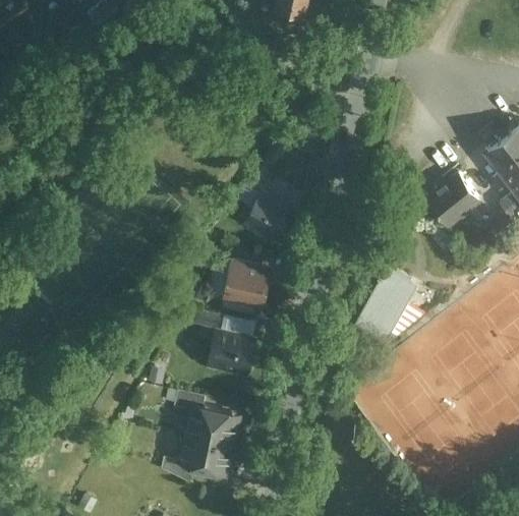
[(109,0),(107,3),(117,15),(135,0),(109,0)]
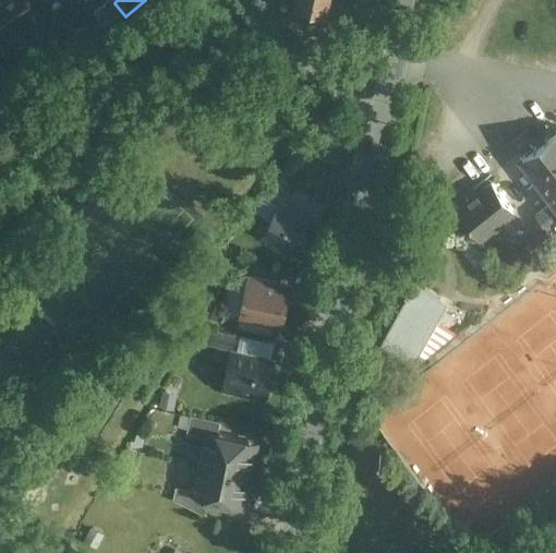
[(328,0),(295,0),(294,11),(310,15),(309,20),(316,22),(317,17),(324,19),(328,0)]
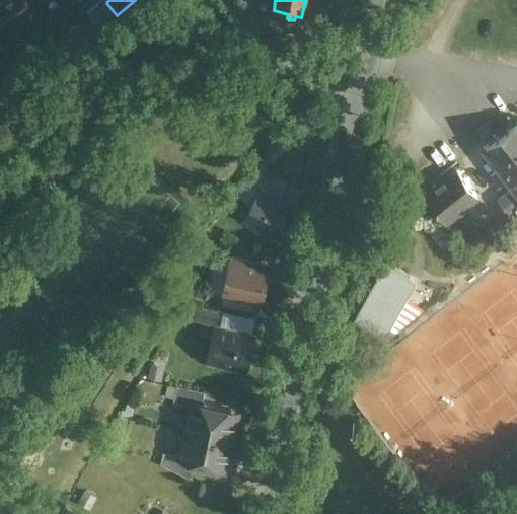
[(106,3),(93,13),(103,25),(117,15),(106,3)]
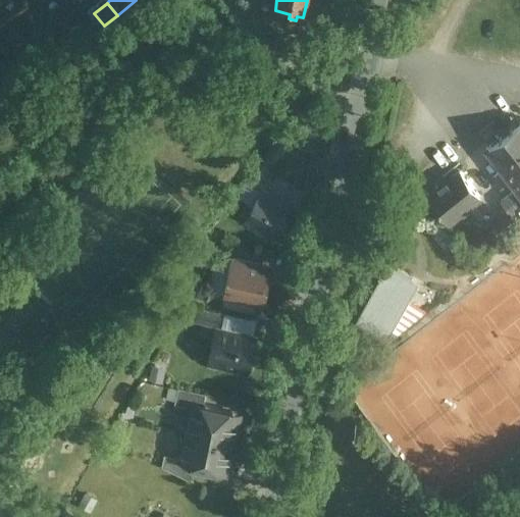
[(308,118),(292,136),(300,145),(317,126),(308,118)]
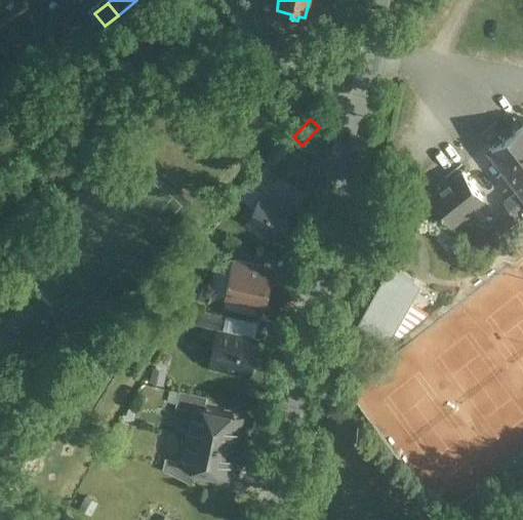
[(522,125),(489,154),(488,154),(487,155),(488,156),(489,156),(518,192),(501,206),(512,217),(518,212),(522,217),(522,125)]
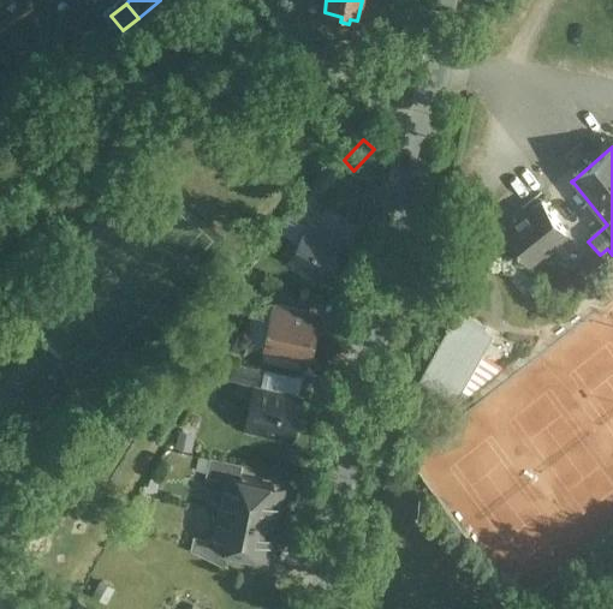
[(540,207),(501,238),(525,268),(541,255),(543,257),(551,251),(548,249),(564,237),(540,207)]
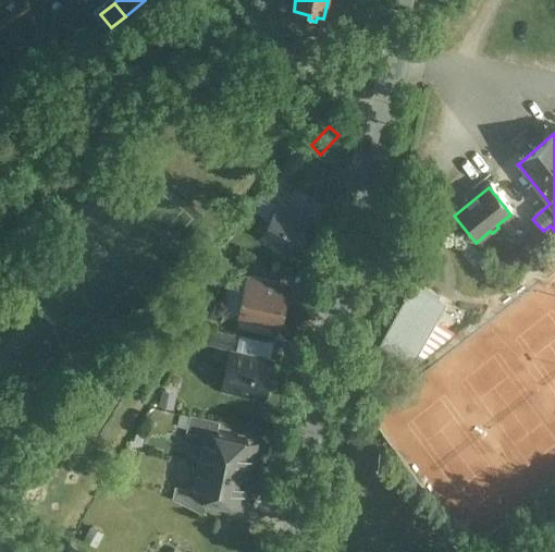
[(293,212),(291,217),(275,209),(260,238),(294,256),(311,222),(293,212)]
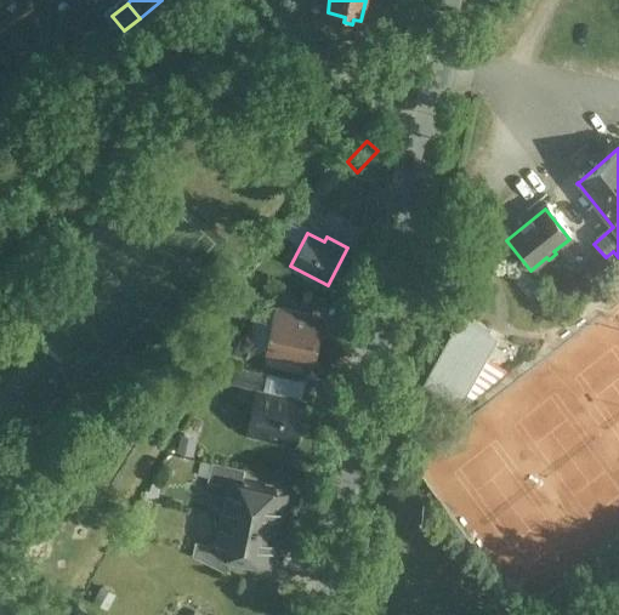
[(322,323),(274,312),(266,354),(308,364),(312,364),(322,323)]
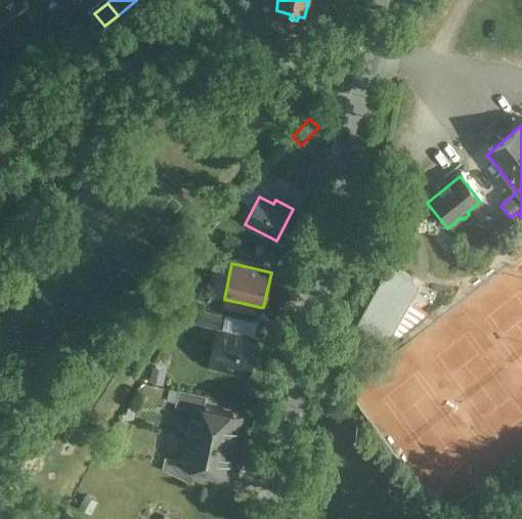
[(412,280),(389,267),(389,268),(384,265),(377,277),(379,279),(378,282),(381,284),(356,327),(356,326),(355,327),(379,340),(379,339),(387,325),(390,327),(393,326),(396,320),(399,319),(409,302),(408,299),(402,296),(410,282),(411,282),(412,280)]
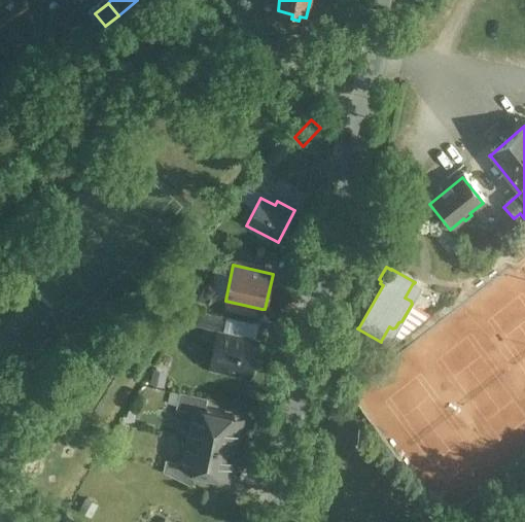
[(261,309),(225,301),(221,317),(225,318),(258,325),(261,309)]
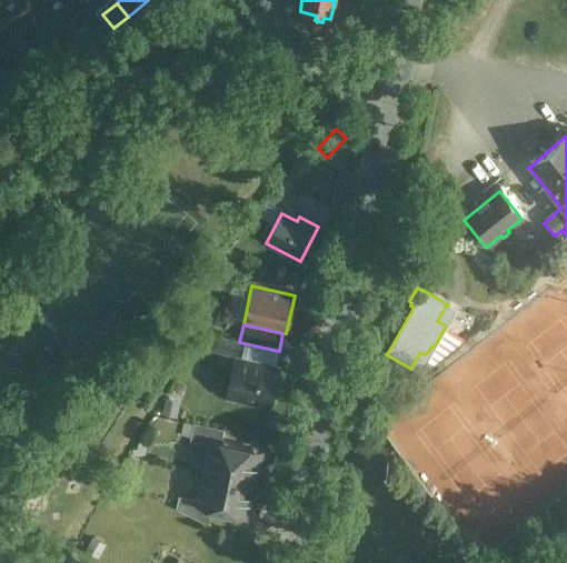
[(237,343),(217,339),(214,351),(235,355),(237,343)]
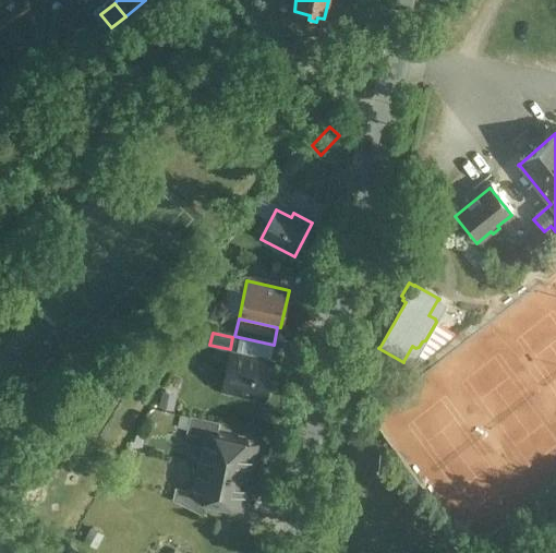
[(274,345),(239,337),(234,355),(257,359),(257,360),(269,363),(274,345)]
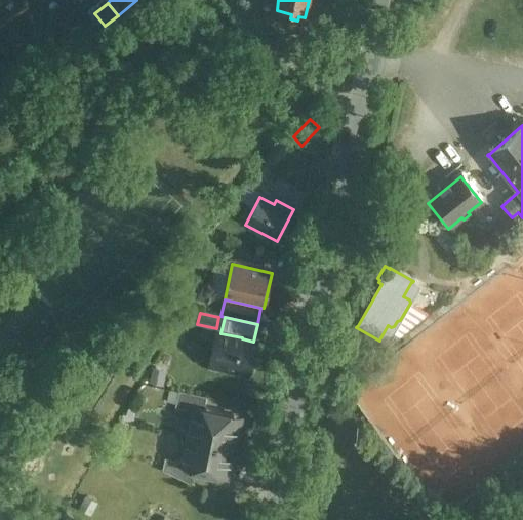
[(242,337),(220,333),(218,347),(212,345),(208,365),(249,374),(256,342),(253,342),(242,338),(242,337)]
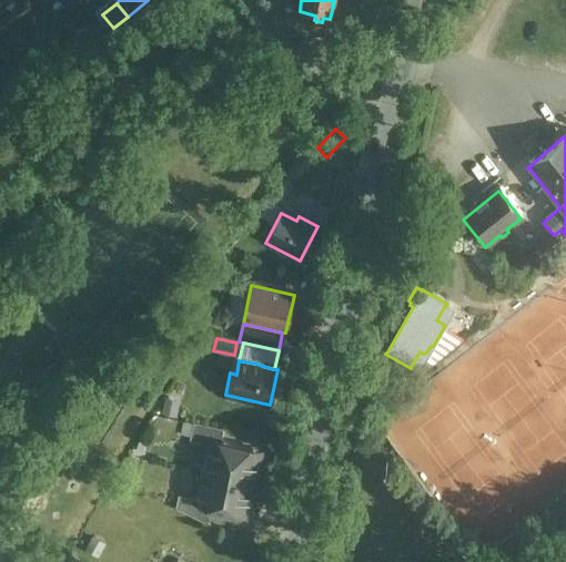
[(222,429),(192,422),(189,440),(208,445),(209,440),(220,442),(222,429)]
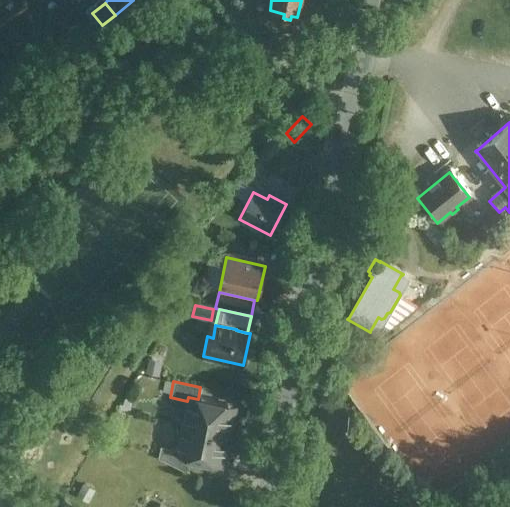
[(198,399),(188,397),(187,401),(183,424),(228,434),(232,414),(224,413),(226,404),(198,399)]
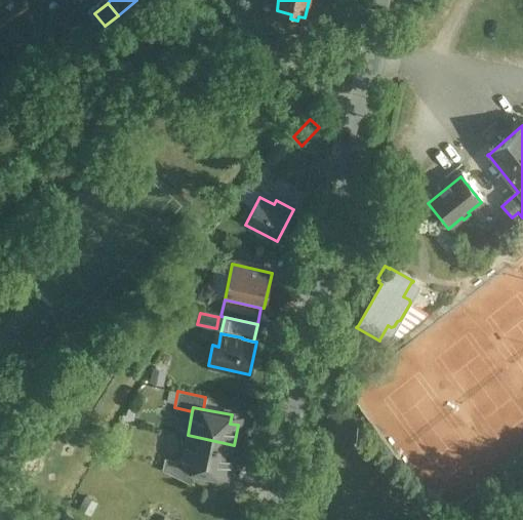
[(234,445),(188,435),(183,461),(182,464),(192,466),(219,471),(222,464),(230,465),(234,445)]
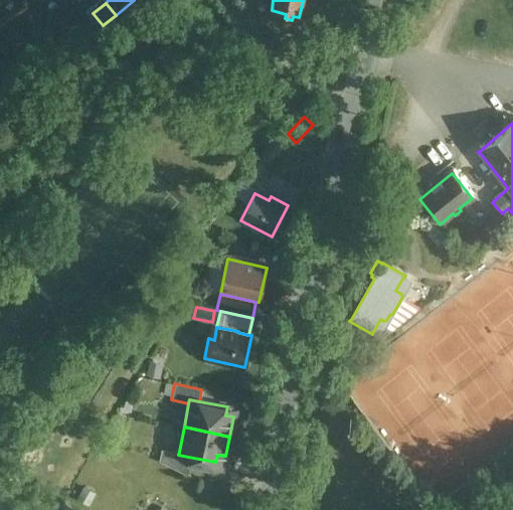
[(179,452),(161,449),(158,460),(185,472),(188,457),(178,455),(179,452)]
